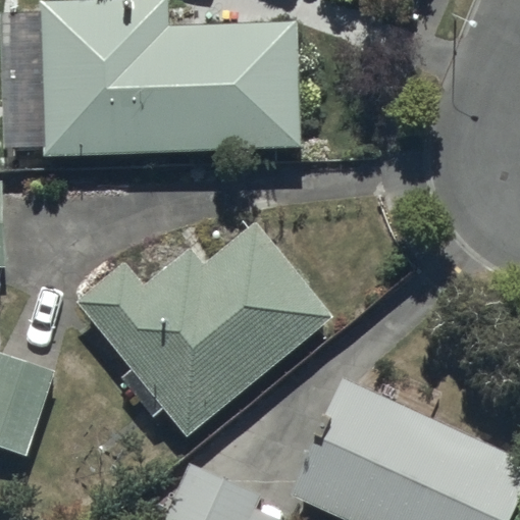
[(304,145),(298,18),(171,27),(170,1),(40,6),(45,156),(304,145)]
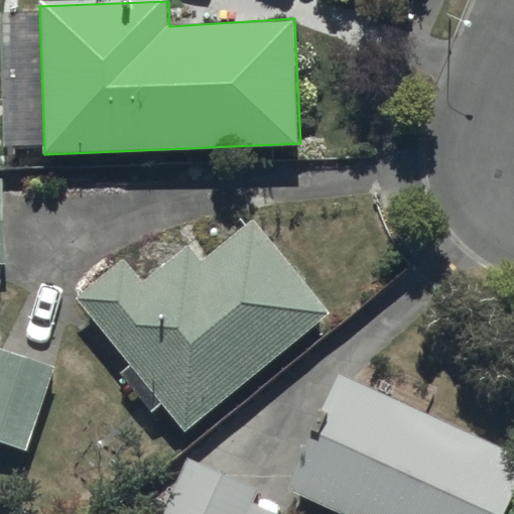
[(128,260),(85,292),(184,421),(328,311),(255,219),(208,255),(196,240),(139,283),(128,260)]
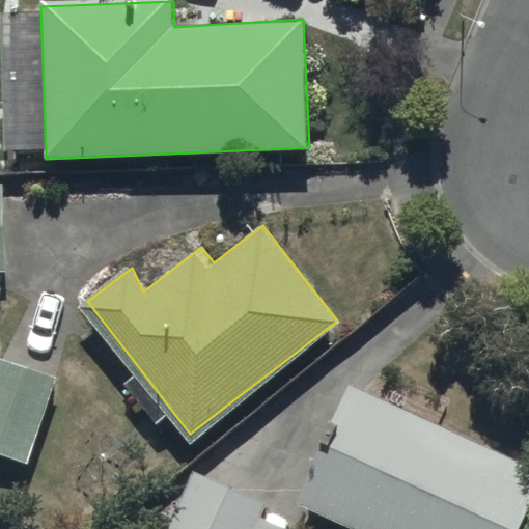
[(54,378),(0,360),(0,456),(26,465),(54,378)]
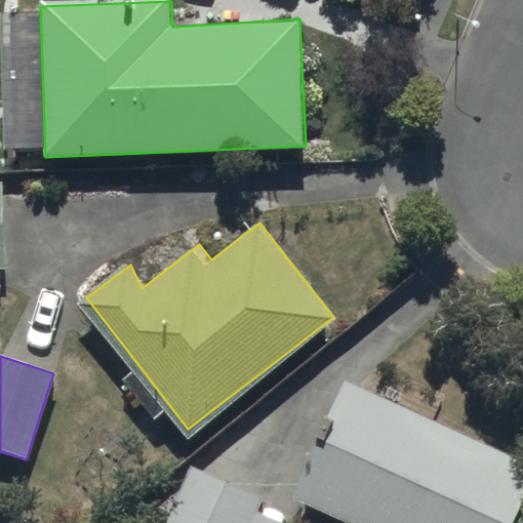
[(522,463),(345,379),(292,495),(353,522),(513,522),(522,504),(522,463)]
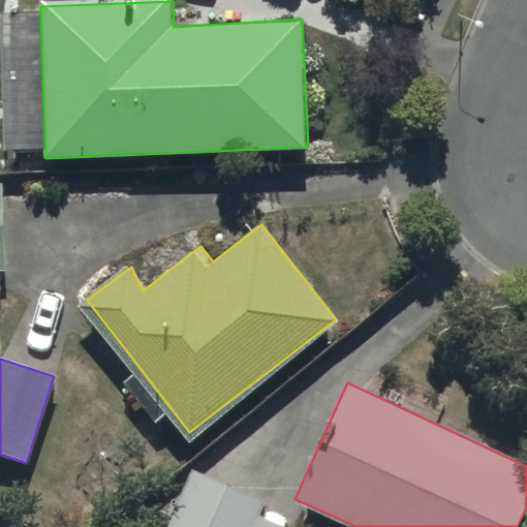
[(265,496),(193,465),(166,526),(284,526),(256,515),(265,496)]
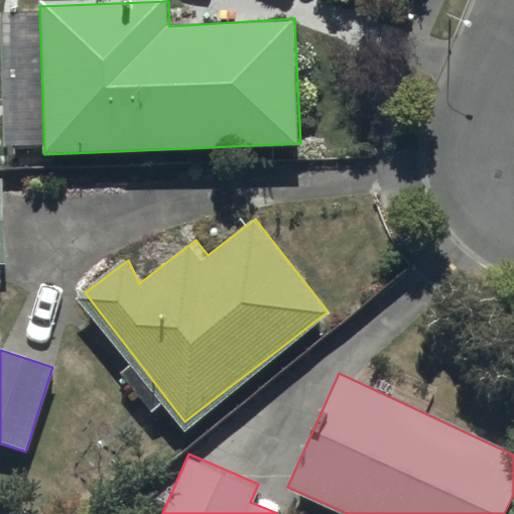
All buildings are outlined.
